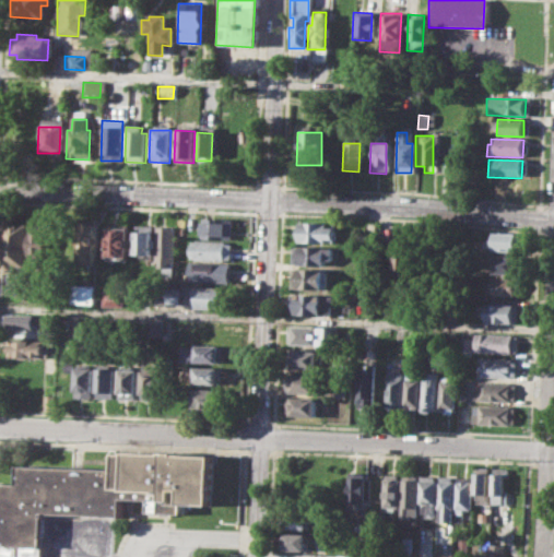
[(75,218),(93,220),(91,267),(73,267),(75,218)]
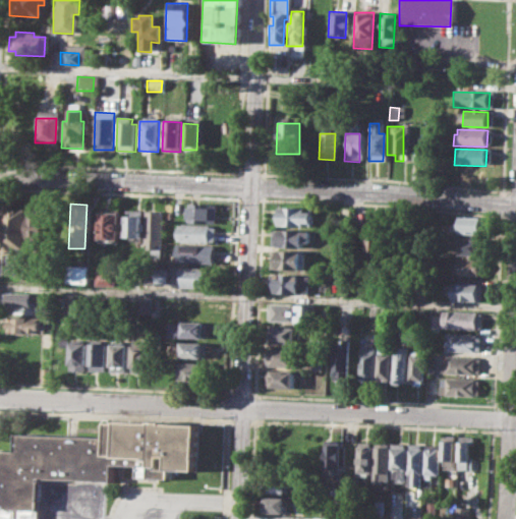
[(184,205),(214,206),(213,224),(184,224),(184,205)]
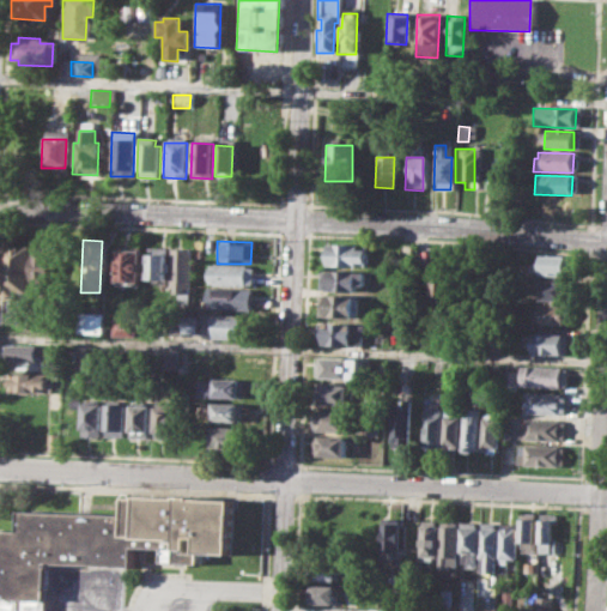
[(323,246),(364,247),(364,268),(323,267),(323,246)]
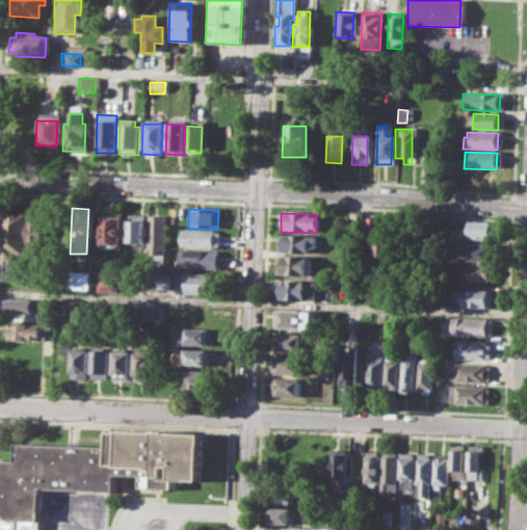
[(344,213),(354,213),(354,228),(343,227),(344,213)]
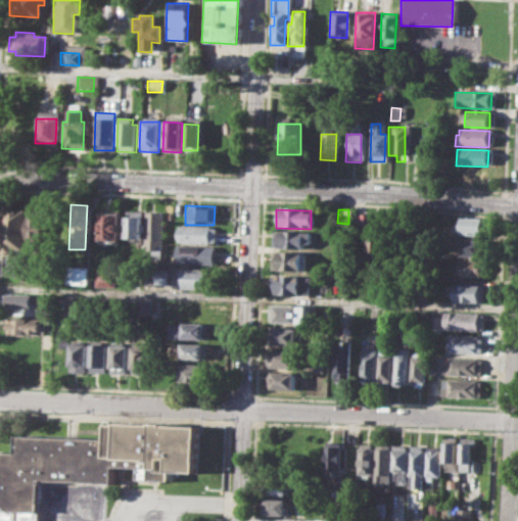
[(0,211),(20,211),(18,256),(16,256),(15,277),(0,276),(0,211)]
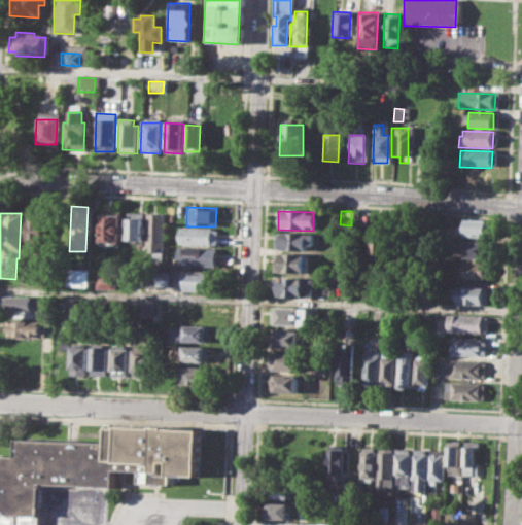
[(24,213),(43,214),(42,250),(24,249),(24,213)]
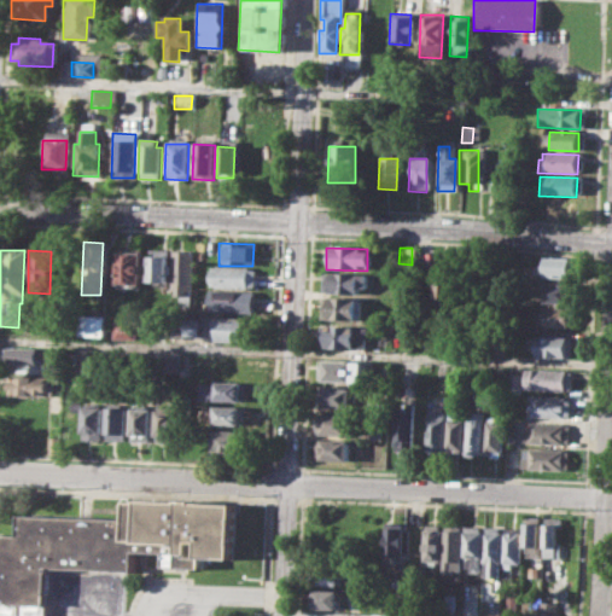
[(145,251),(165,251),(165,283),(144,283),(145,251)]
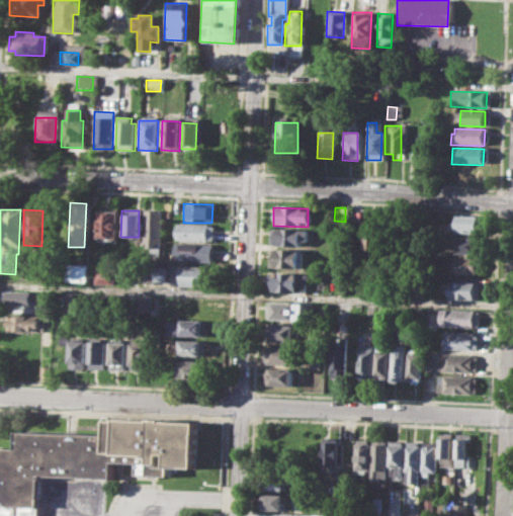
[(143,210),(160,211),(159,243),(154,242),(153,249),(142,249),(143,210)]
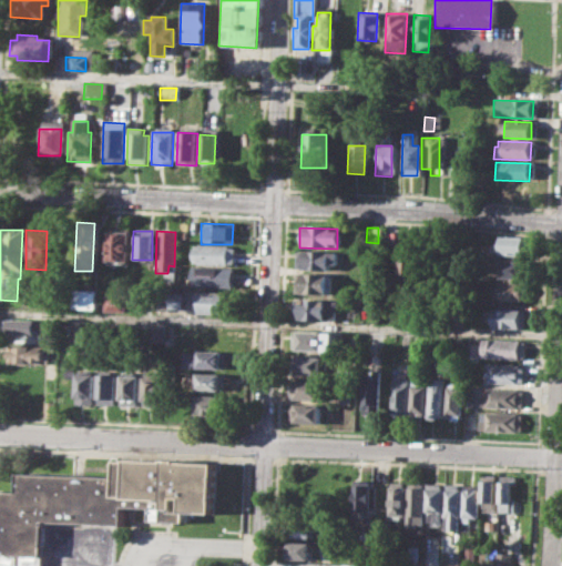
[(105,232),(126,232),(125,266),(104,265),(105,232)]
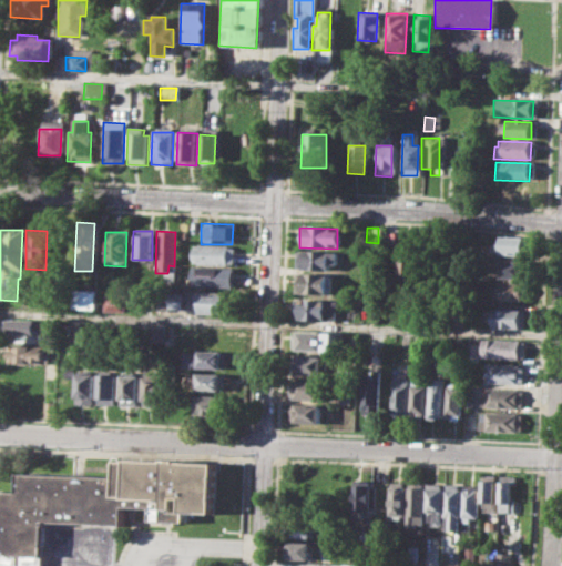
[(494,238),(522,239),(522,244),(529,244),(529,256),(494,255),(494,252),(486,252),(487,244),(494,244),(494,238)]
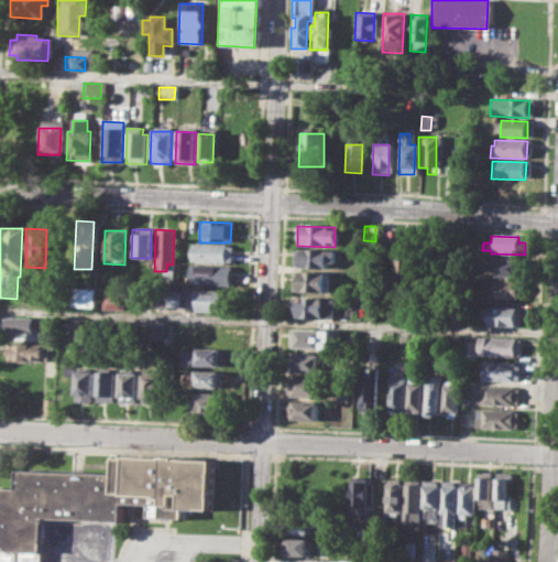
[(187,245),(229,246),(228,265),(187,263),(187,245)]
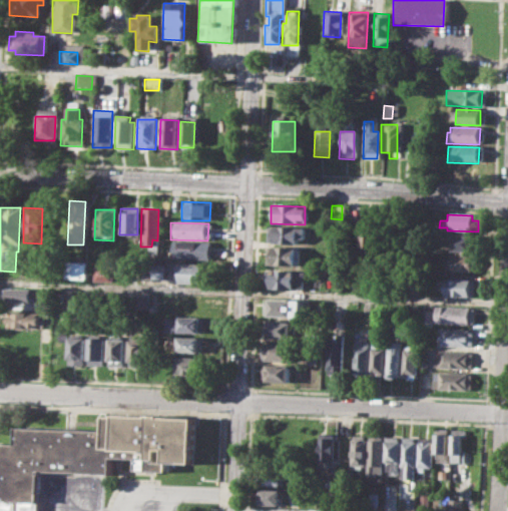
[(359,224),(378,225),(377,259),(358,259),(359,224)]
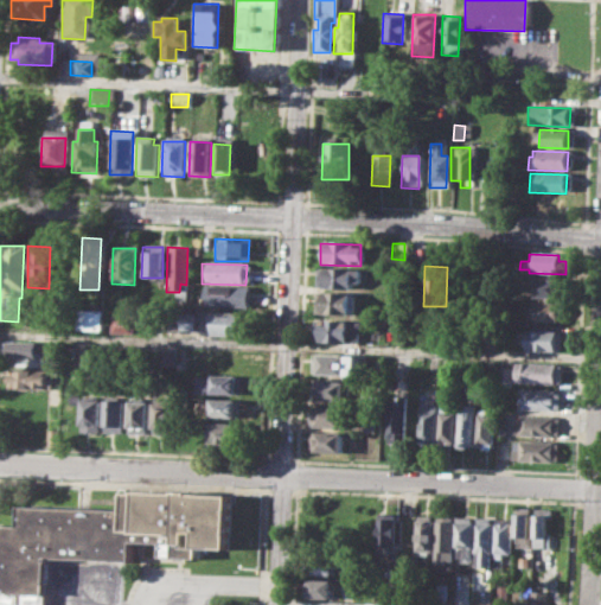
[(314,269),(358,272),(358,285),(350,285),(350,290),(314,288),(314,269)]
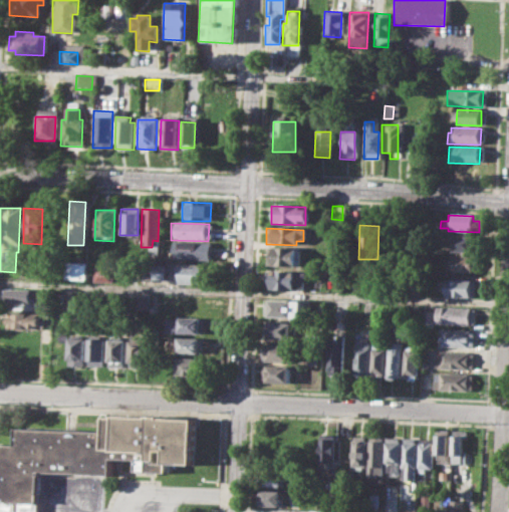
[(449,237),(481,238),(480,254),(448,253),(449,237)]
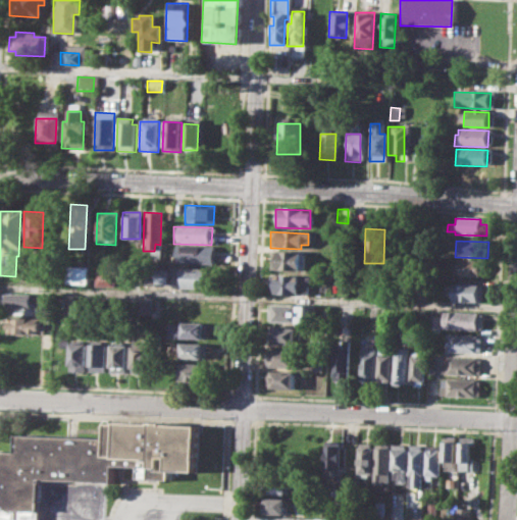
[(178,246),(211,248),(211,266),(171,265),(171,250),(178,250),(178,246)]
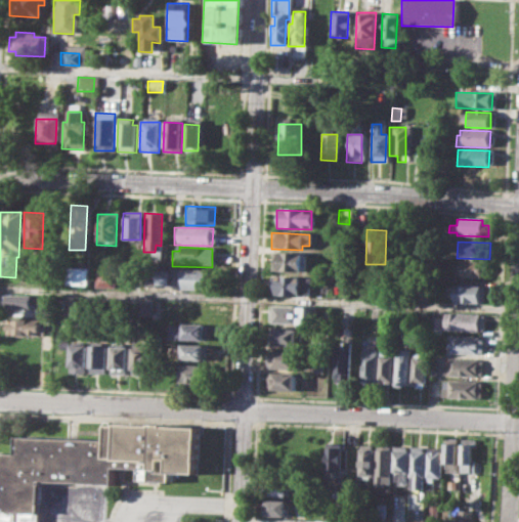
[(270,253),(304,254),(304,273),(270,271),(270,253)]
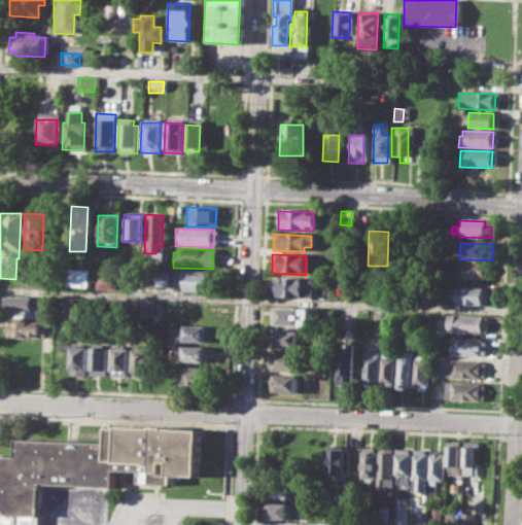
[(459,263),(487,264),(487,280),(458,280),(459,263)]
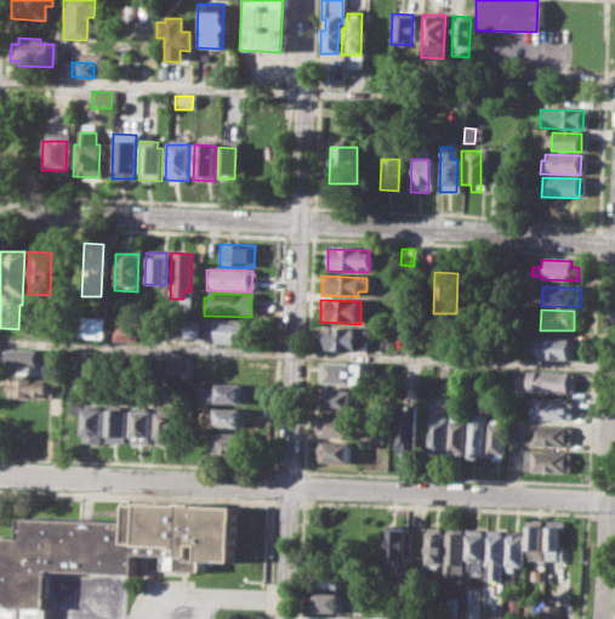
[(79,319),(103,321),(102,340),(78,340),(79,319)]
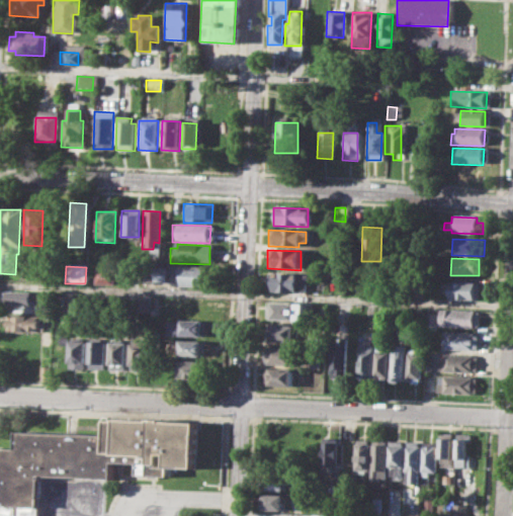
[(176,266),(209,267),(208,287),(181,286),(181,282),(175,281),(176,266)]
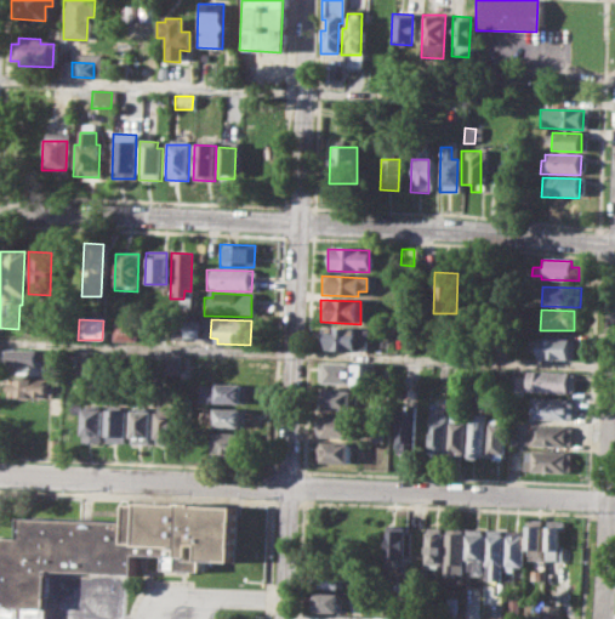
[(176,321),(197,321),(197,339),(176,339),(176,321)]
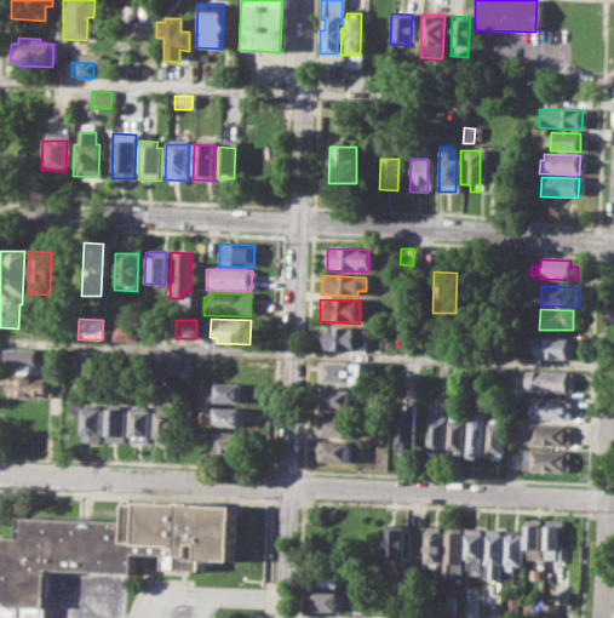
[(114,321),(136,322),(136,341),(113,339),(114,321)]
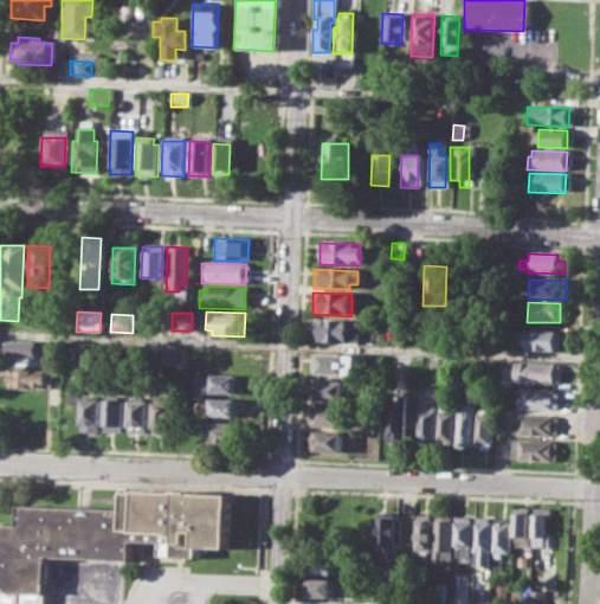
[(311,319),(360,320),(359,344),(310,342),(311,319)]
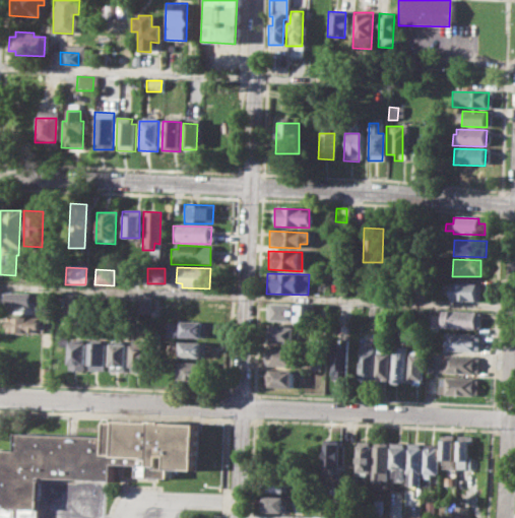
[(447,283),(478,284),(478,302),(446,301),(447,283)]
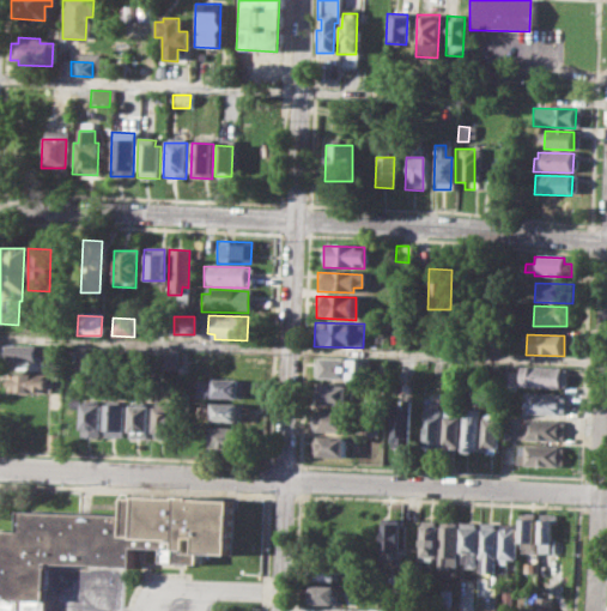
[(1,346),(48,349),(47,362),(0,361),(1,346)]
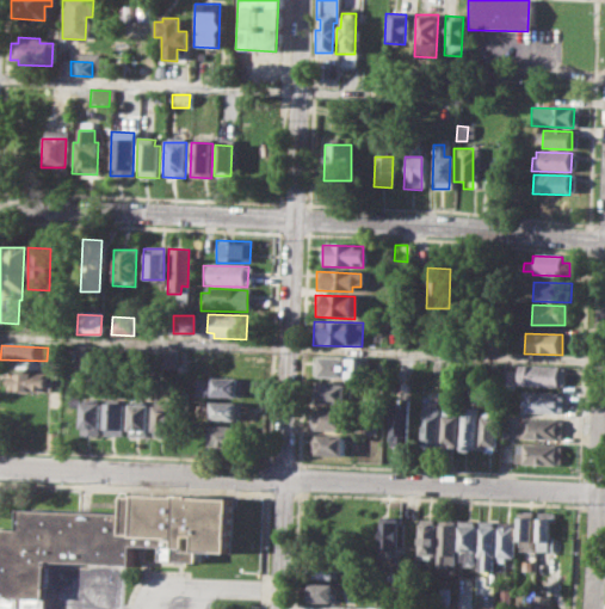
[(319,358),(356,361),(355,381),(318,379),(319,358)]
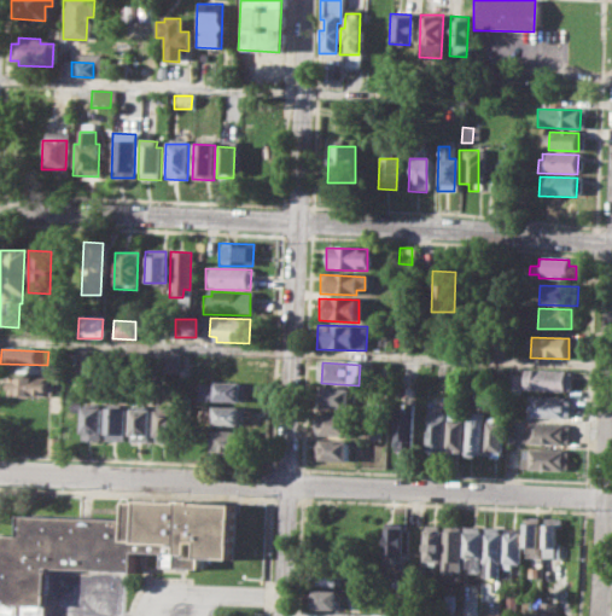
[(522,371),(567,372),(567,393),(522,390),(522,371)]
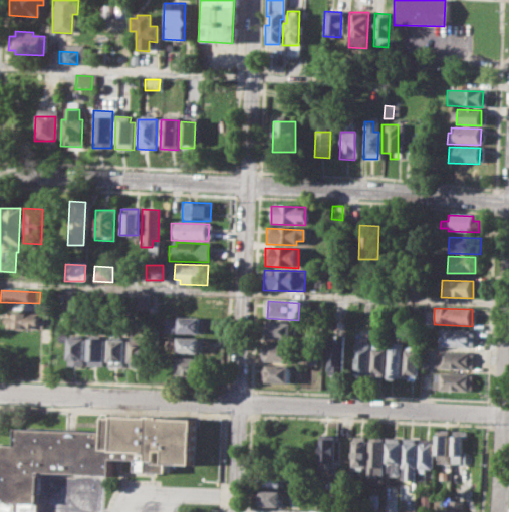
[(418,312),(430,313),(429,328),(418,327),(418,312)]
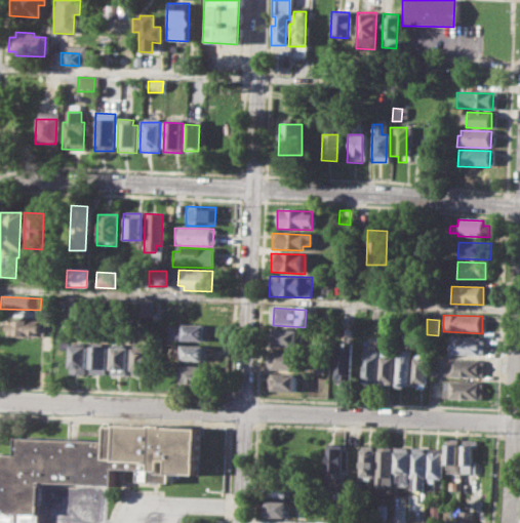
[(3,321),(38,322),(37,327),(42,328),(41,337),(3,336),(3,321)]
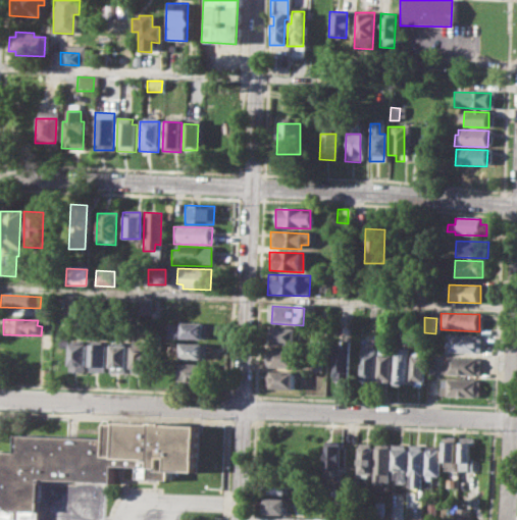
[(167,322),(205,324),(204,341),(166,340),(167,322)]
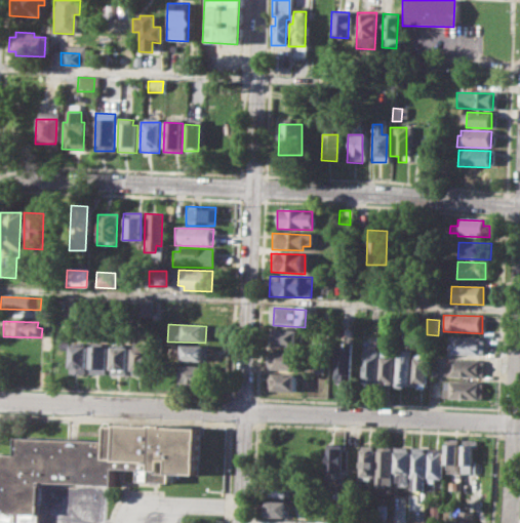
[(269,331),(301,332),(300,349),(268,348),(269,331)]
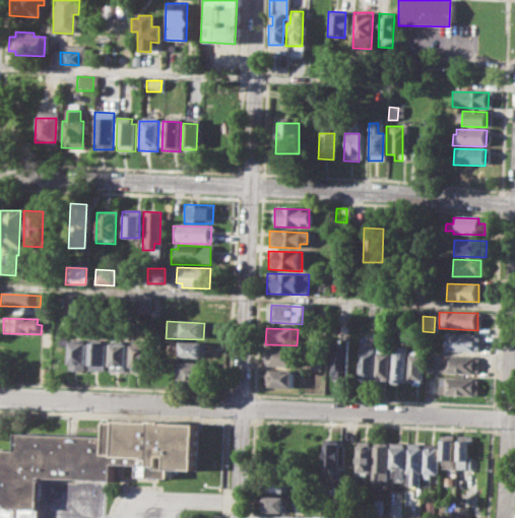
[(443,334),(476,336),(475,352),(440,351),(440,341),(443,341),(443,334)]
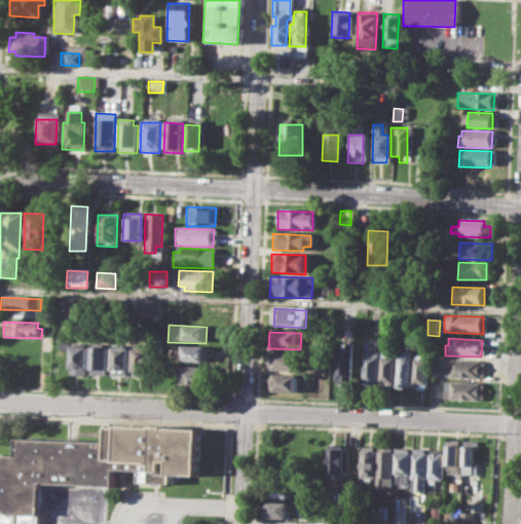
[(335,348),(343,349),(343,343),(350,343),(349,385),(334,384),(335,348)]
